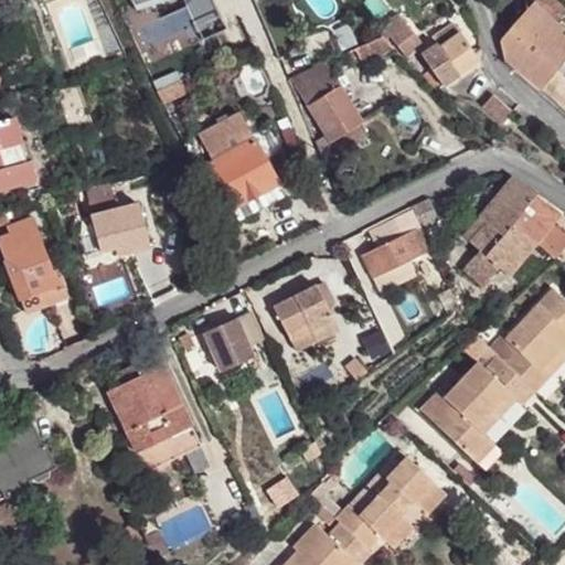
[(509,65),(540,93),(555,74),(564,62),(564,34),(557,28),(537,10),(545,0),(523,0),(532,8),(501,42),(509,65)]
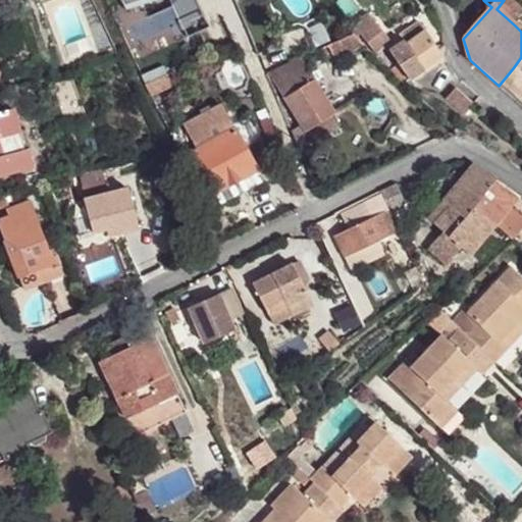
[(504,0),(497,9),(515,25),(521,16),(521,11),(508,0),(504,0)]
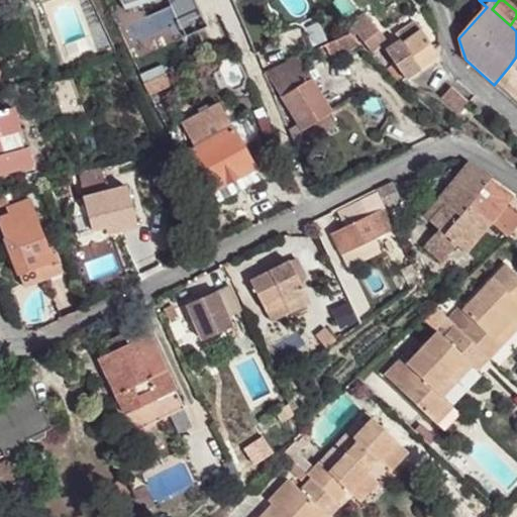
[(348,33),(358,41),(370,29),(359,21),(348,33)]
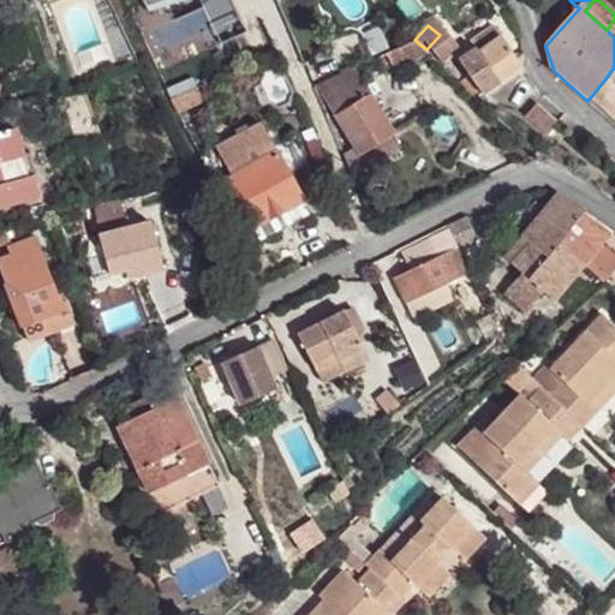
[(521,69),(517,60),(495,30),(472,46),(476,51),(458,64),(482,97),(521,69)]
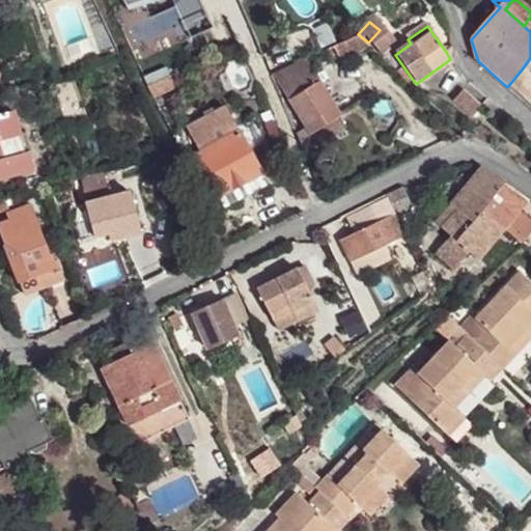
[(380,30),(368,43),(384,56),(394,43),(380,30)]
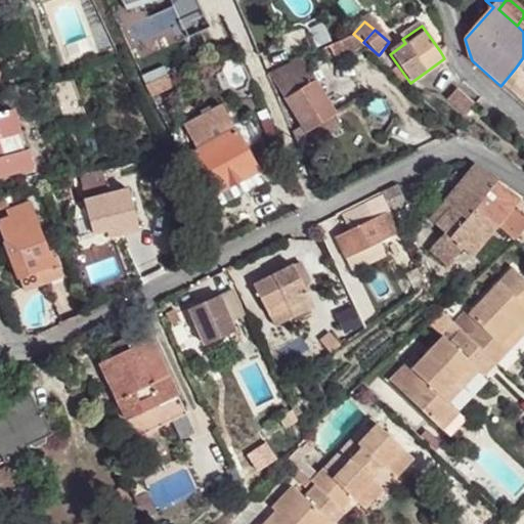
[(363,47),(352,36),(322,49),(330,63),(363,47)]
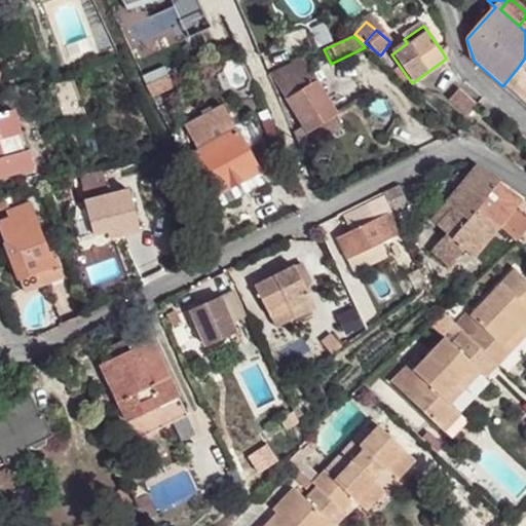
[(269,58),(260,61),(265,74),(274,70),(269,58)]
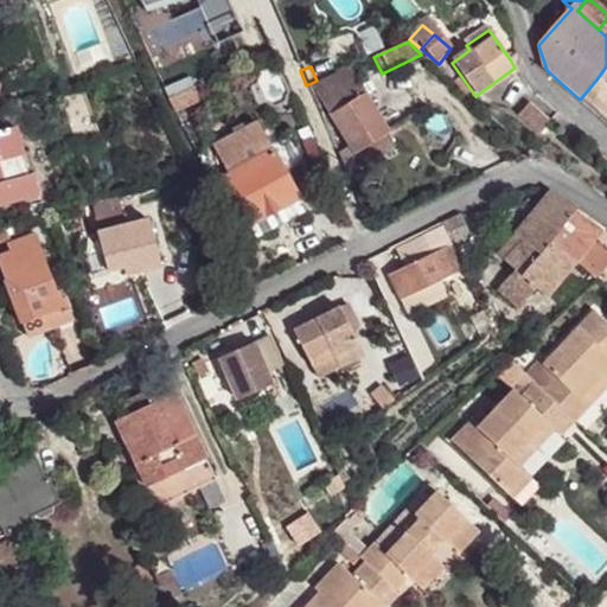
[(349,148),(352,155),(389,134),(349,69),(342,72),(312,87),(311,87),(349,148)]
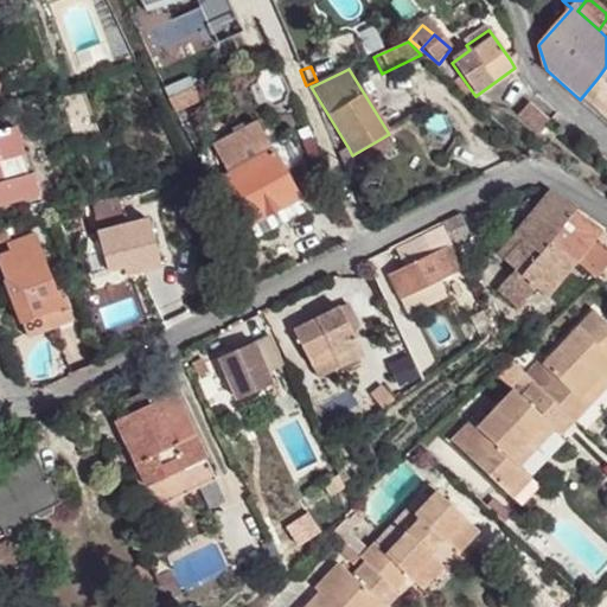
[(167,87),(172,97),(185,90),(192,88),(197,87),(192,75),(167,87)]
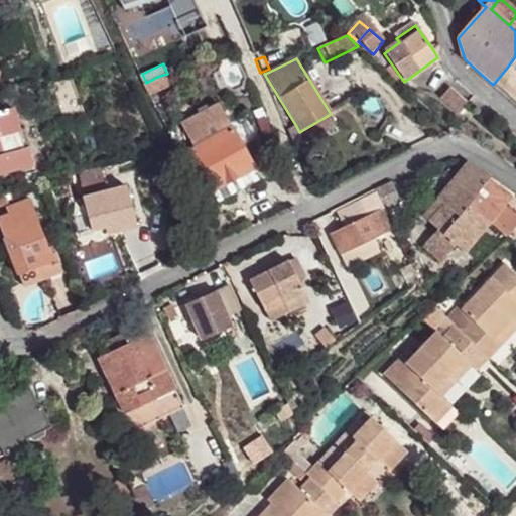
[(493,85),(515,105),(515,76),(507,68),(493,85)]
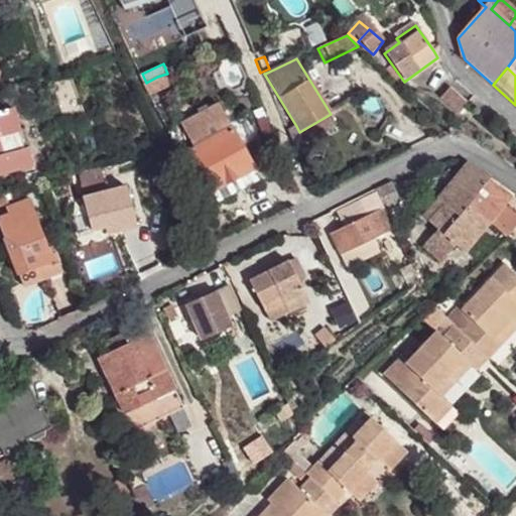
[(143,84),(149,96),(168,88),(163,75),(157,77),(146,83),(143,84)]
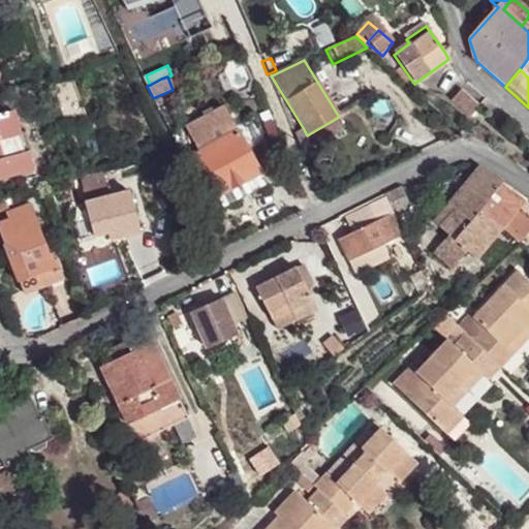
[(45,87),(58,121),(79,113),(67,80),(45,87)]
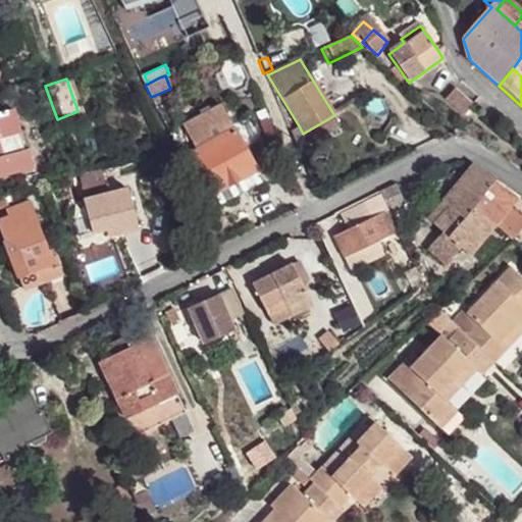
[(453,89),(442,99),(460,115),(470,105),(453,89)]
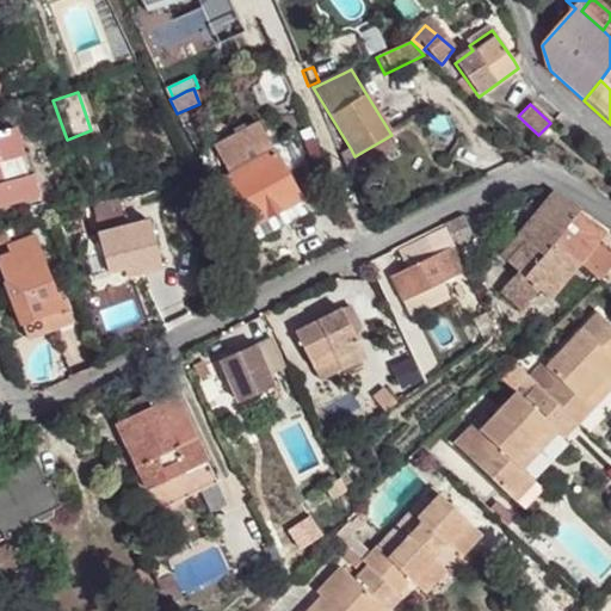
[(250,226),(300,199),(258,118),(218,139),(236,172),(223,179),(250,226)]
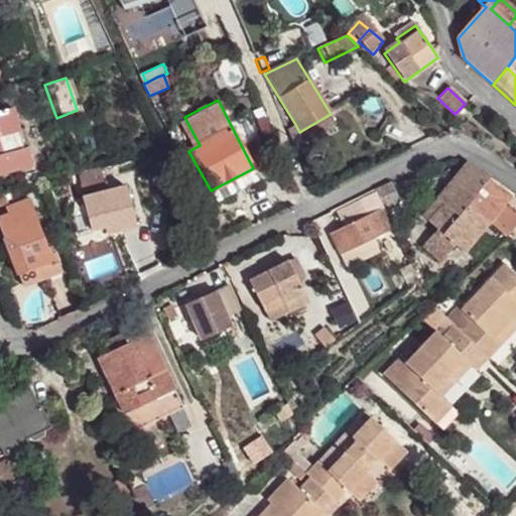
[(0,111),(0,174),(34,165),(29,146),(23,147),(12,108),(0,111)]
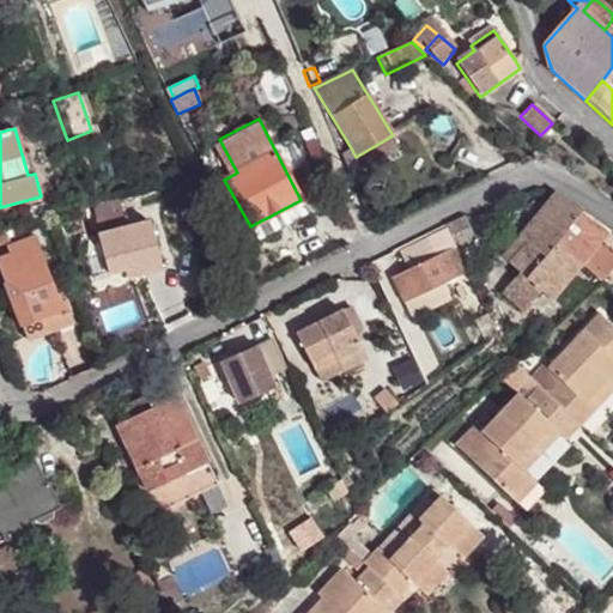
[(363,170),(356,157),(352,150),(340,155),(350,178),(363,170)]
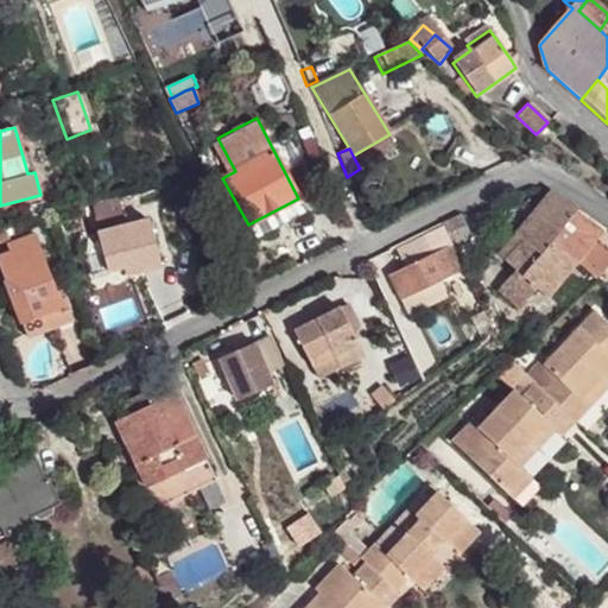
[(549,245),(575,209),(552,192),(496,255),(511,268),(495,289),(518,308),(534,287),(544,296),(575,264),(549,245)]
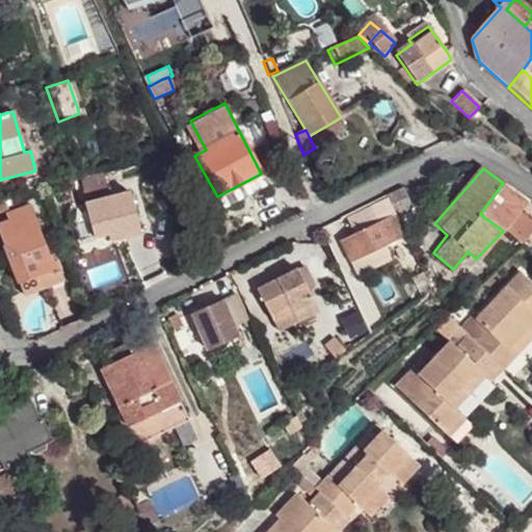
[(103,171),(80,178),(83,190),(88,188),(90,195),(108,190),(103,171)]
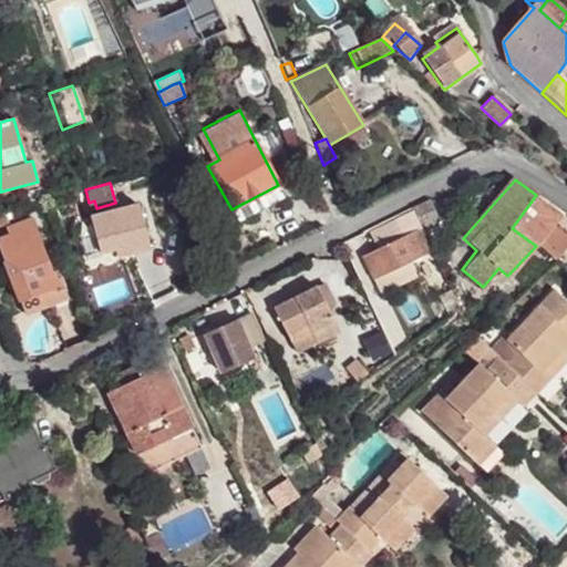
[(284,198),(278,185),(232,209),(238,223),(284,198)]
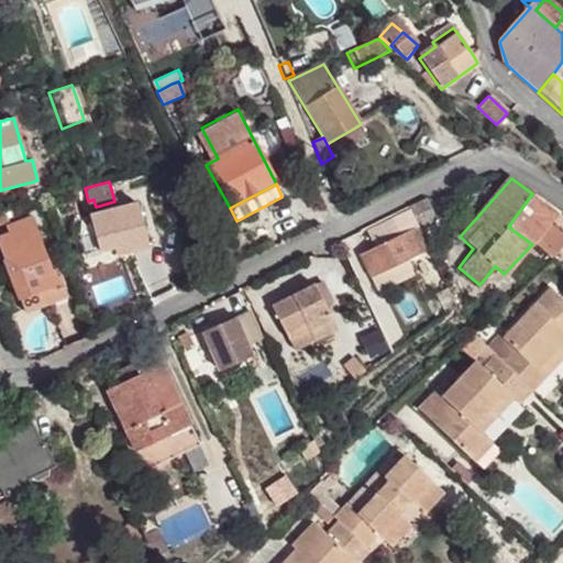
[(559,211),(532,194),(508,227),(532,244),(551,261),(562,245),(562,232),(551,222),(559,211)]
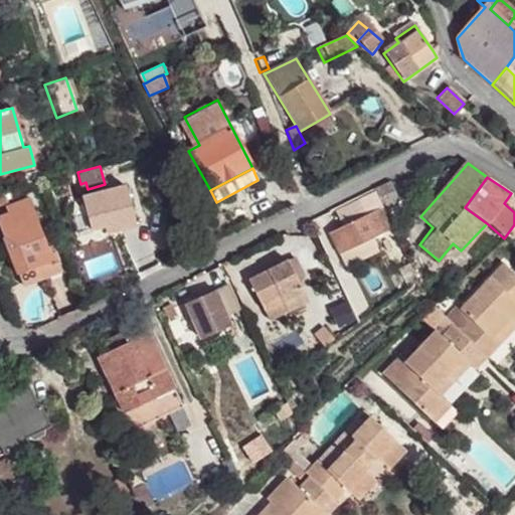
[(114,226),(116,232),(120,231),(135,227),(124,189),(79,201),(90,232),(97,230),(104,228),(114,226)]
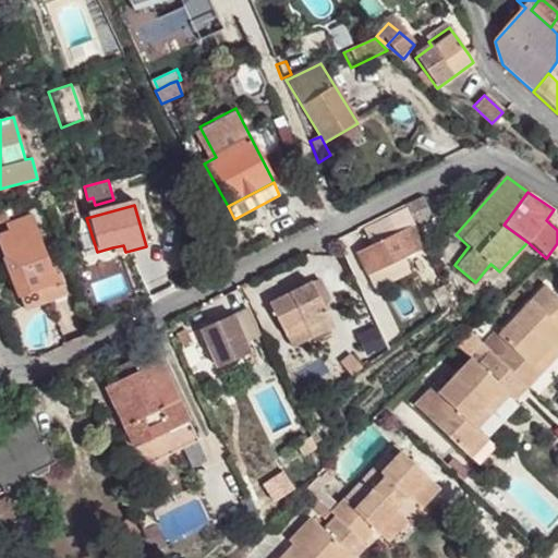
[(428,257),(405,208),(364,228),(372,244),(356,252),(373,284),(411,266),(428,257)]
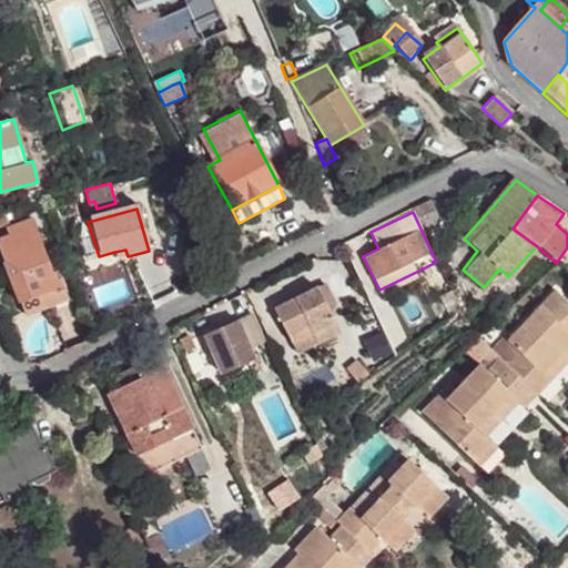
[(6,214),(0,215),(0,229),(9,226),(6,214)]
